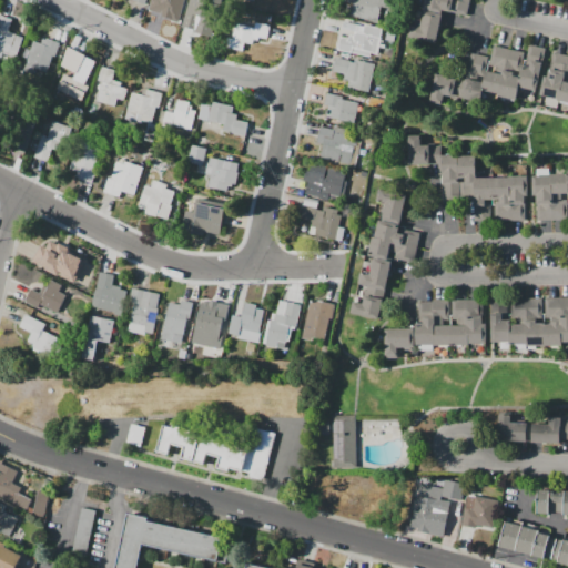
[(181,0),(179,12),(170,9),(168,14),(151,10),(153,0),(181,0)]
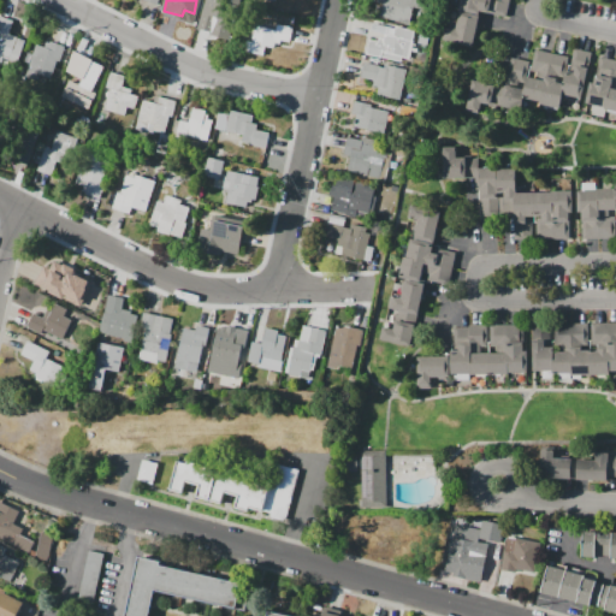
[(202,28),(209,6),(215,7),(217,0),(244,0),(238,24),(221,19),(217,33),(202,28)]
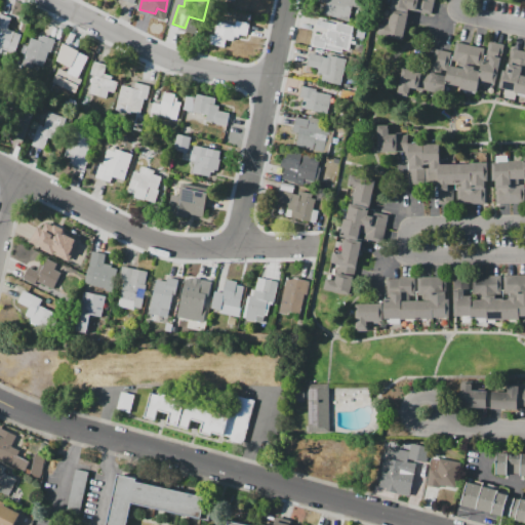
[(321,0),(365,0),(363,8),(353,6),(349,21),(319,13),(321,4),(327,5),(327,3),(321,1),(321,0)]
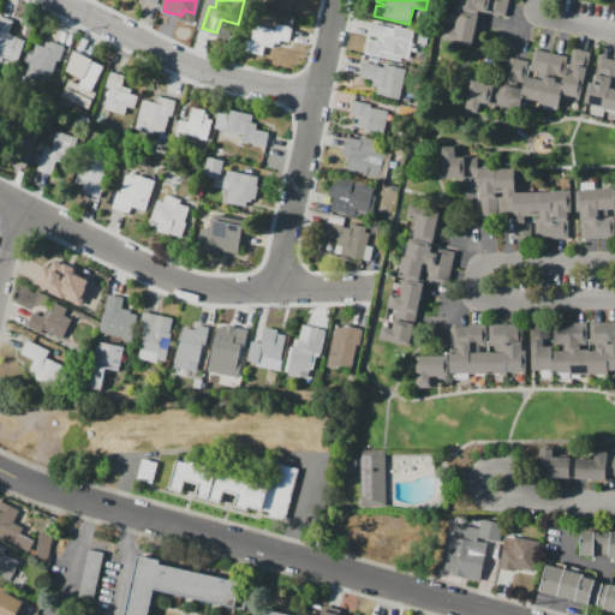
[(509,0),(506,17),(481,11),(479,15),(458,10),(459,0),(509,0)]
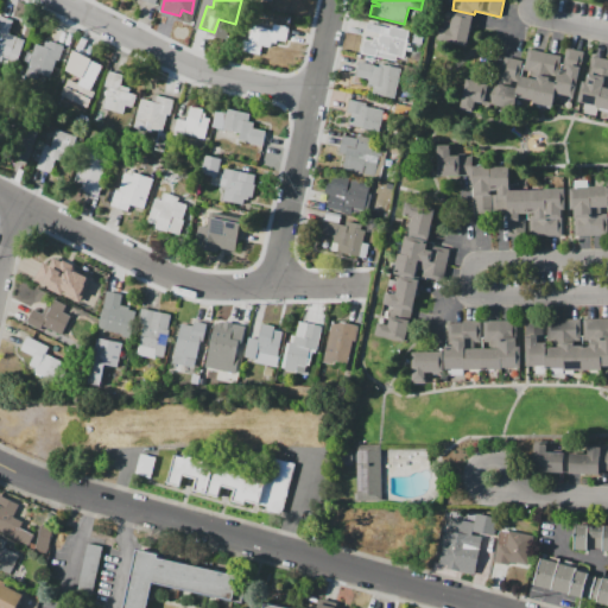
[(454,11),(474,16),(467,46),(437,39),(439,26),(450,29),(454,11)]
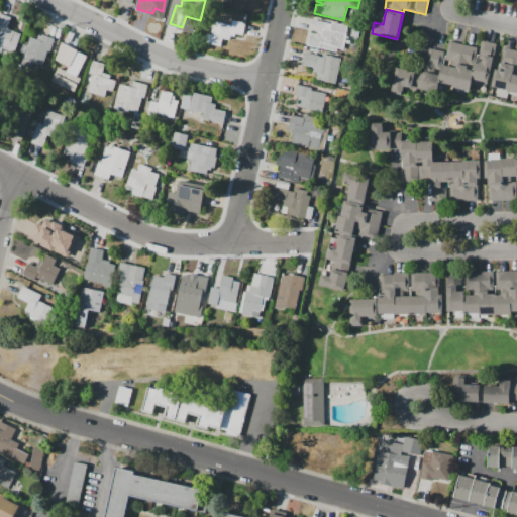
[(0,13),(11,17),(8,28),(15,30),(14,31),(21,34),(13,58),(0,53),(0,13)]
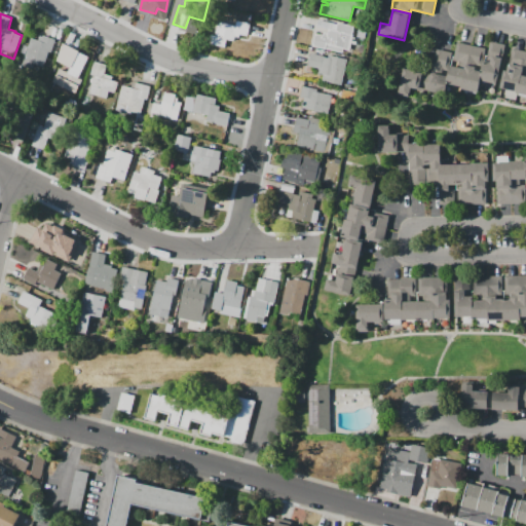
[(233,41),(227,39),(224,48),(209,43),(211,35),(215,36),(219,22),(235,26),(236,21),(251,24),(247,37),(239,35),(238,38),(234,37),(233,41)]
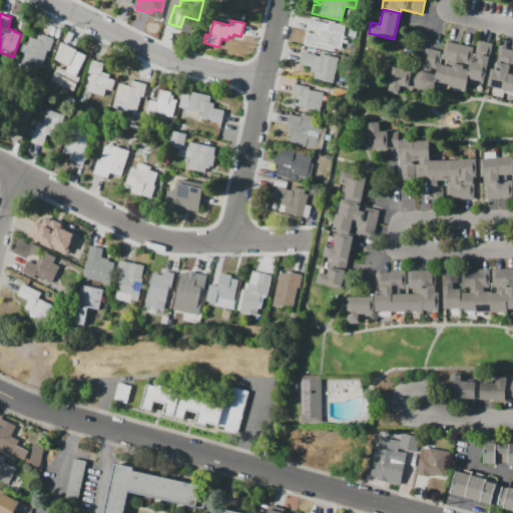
[(347,25),(341,49),(335,48),(334,51),(305,44),(307,33),(315,34),(316,31),(319,32),(320,28),(328,30),(330,21),(347,25)]
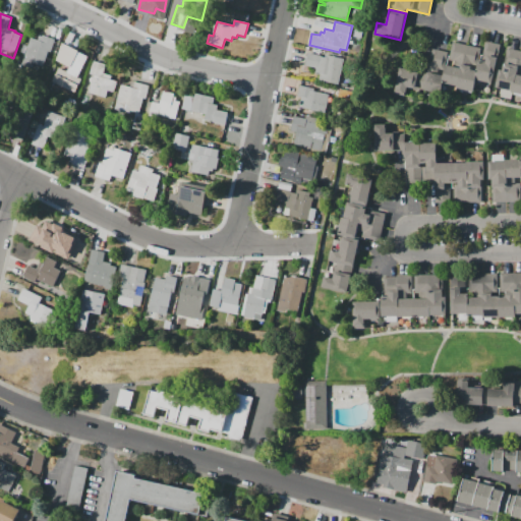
[(355,29),(363,31),(361,39),(353,37),(355,29)]
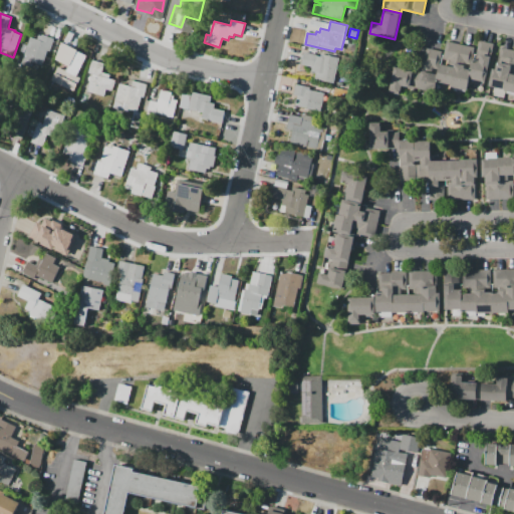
[(22,63),(31,37),(37,39),(39,34),(42,35),(42,34),(54,38),(49,52),(47,52),(42,65),(31,62),(30,66),(22,63)]
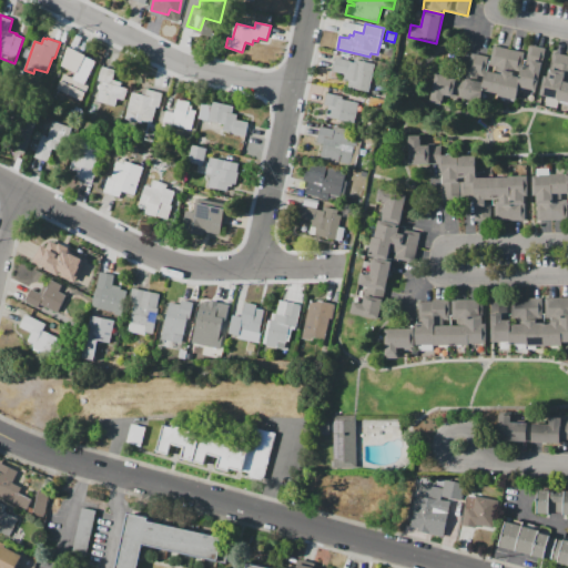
[(498,93),(483,90),(482,90),(486,70),(488,71),(492,57),(494,46),(509,49),(504,74),(503,74),(498,93)]
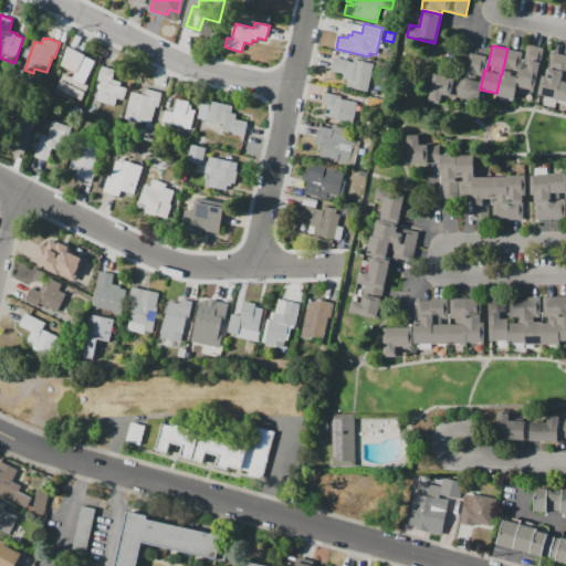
[(522,65),(523,65),(527,45),(544,49),(535,90),(517,85),(522,65)]
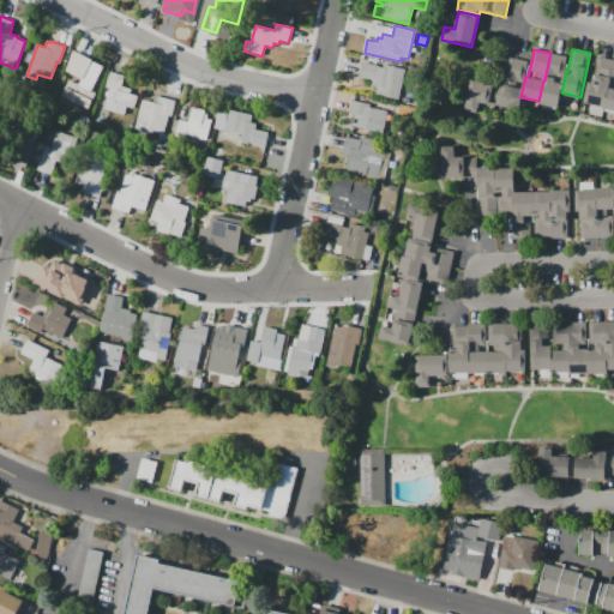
[(551,53),(569,56),(565,71),(566,71),(561,92),(558,107),(539,103),(539,101),(543,80),(545,80),(551,53)]
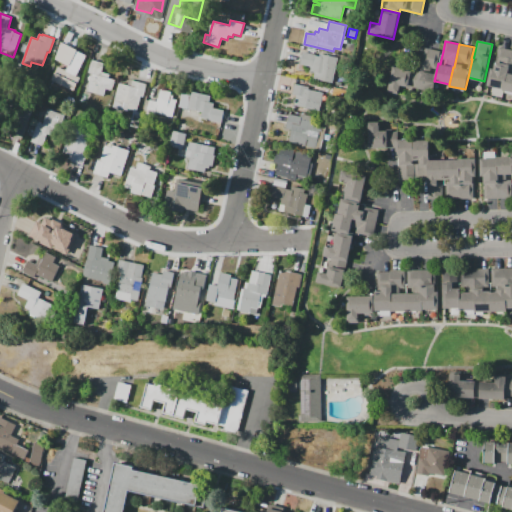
[(503,88),(487,84),(491,68),(494,69),(499,47),(511,49),(511,54),(504,88),(503,88)]
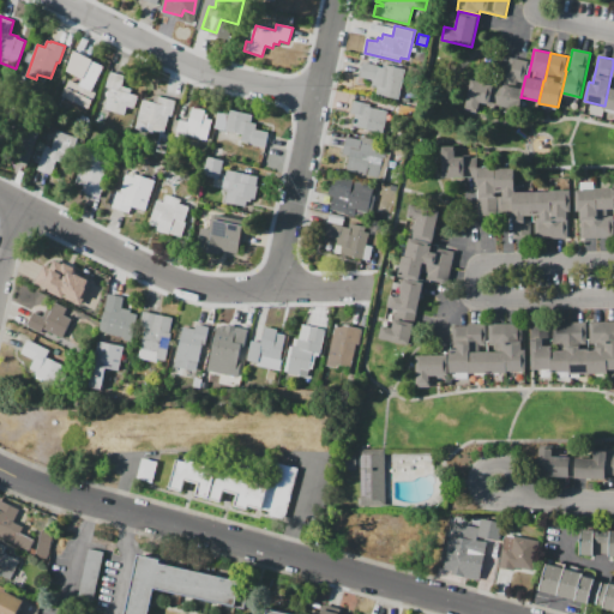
[(522,97),(519,112),(500,108),(500,107),(499,106),(504,86),(510,58),(528,61),(525,76),(521,97),(522,97)]
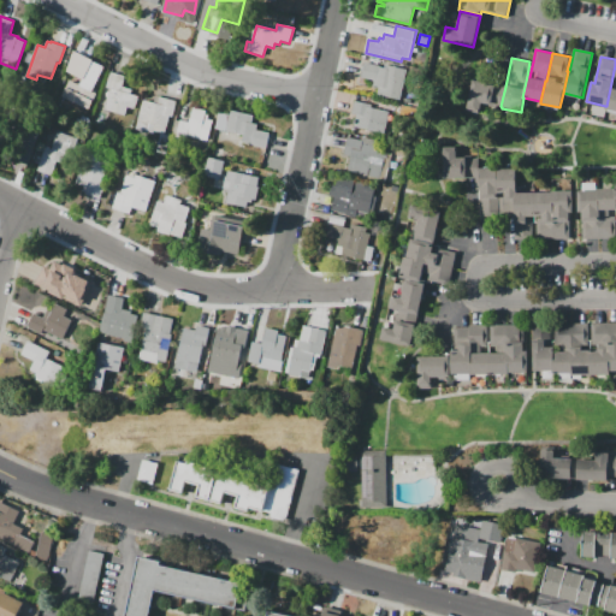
[(104,65),(95,89),(89,87),(83,105),(80,102),(76,112),(60,107),(70,78),(72,78),(75,72),(84,75),(89,59),(104,65)]
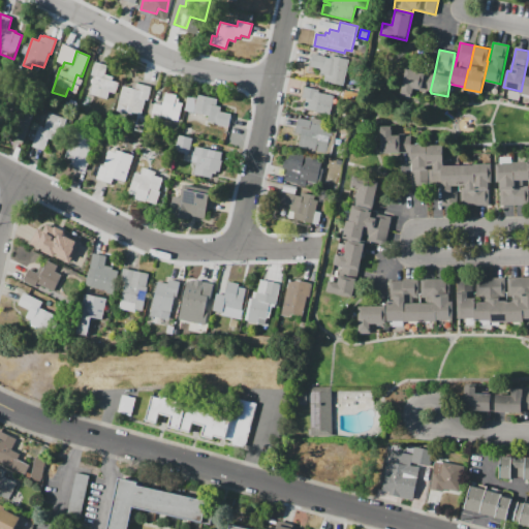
[(312,53),(325,56),(324,58),(330,59),(330,56),(349,60),(343,86),(323,81),(325,74),(320,73),(321,69),(309,66),(312,53)]
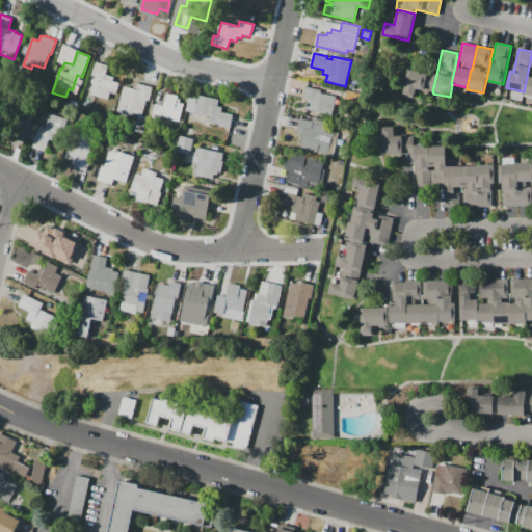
[(531,56),(531,96),(522,94),(523,91),(524,91),(531,56)]
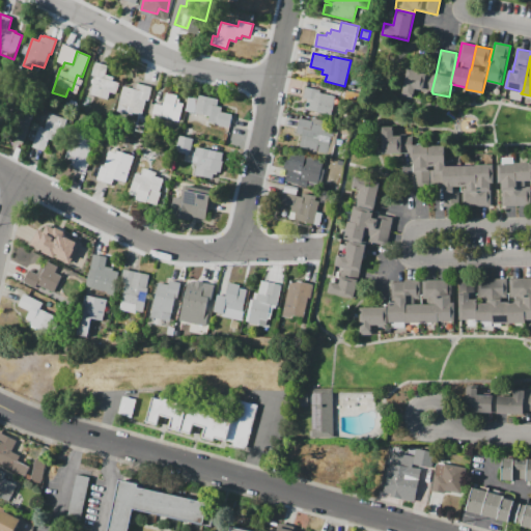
[(93,60),(117,70),(113,81),(119,83),(115,94),(110,92),(107,101),(89,94),(95,77),(88,75),(93,60)]
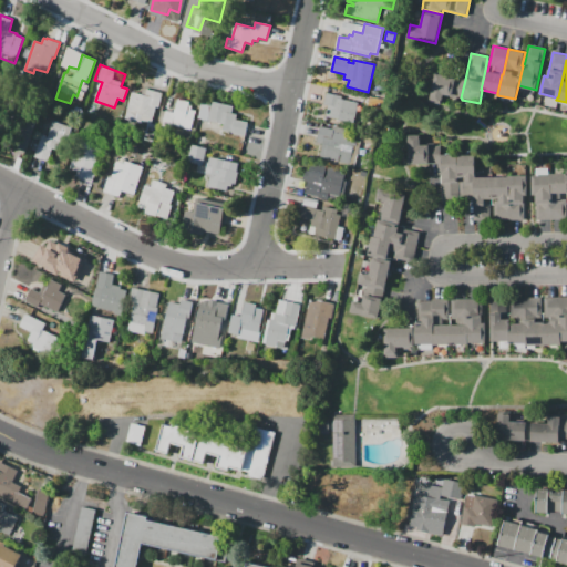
[(461,98),(443,94),(441,104),(430,102),(435,74),(465,80),(461,98)]
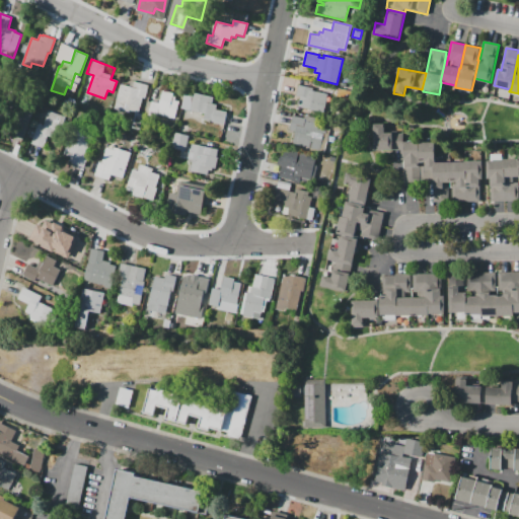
[(120,84),(129,86),(130,80),(148,85),(145,98),(143,98),(139,113),(129,110),(131,105),(121,103),(120,108),(114,106),(120,84)]
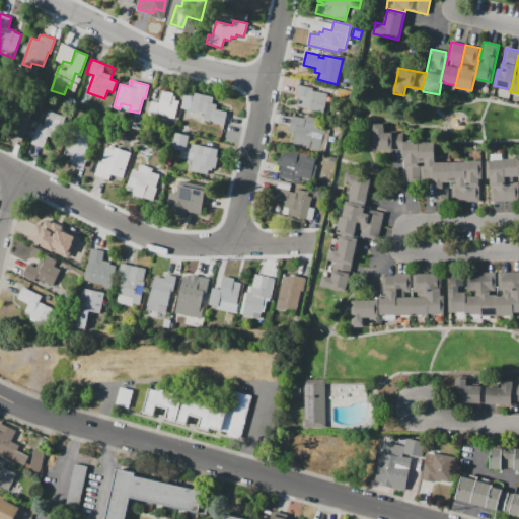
[(298,85),(313,88),(312,90),(328,93),(324,112),(298,105),(300,96),(296,95),(298,85)]
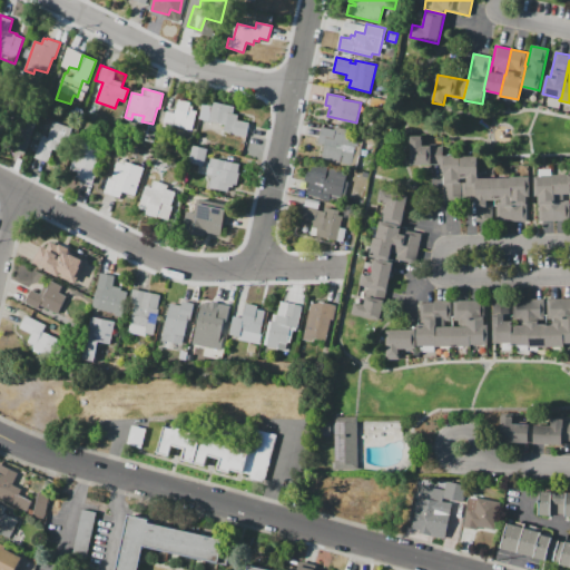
[(164,123),(167,111),(176,114),(179,99),(194,104),(192,110),(197,111),(193,130),(164,123)]
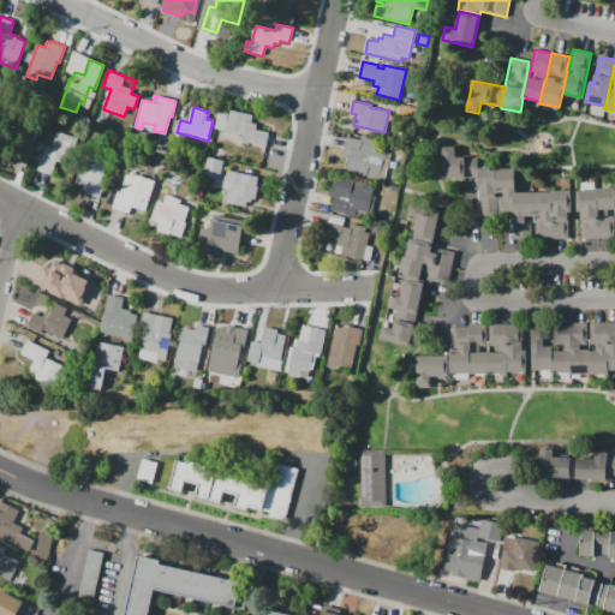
[(219,112),(228,114),(230,109),(254,114),(251,123),(257,124),(256,130),(269,132),(266,148),(242,142),(243,135),(215,127),(219,112)]
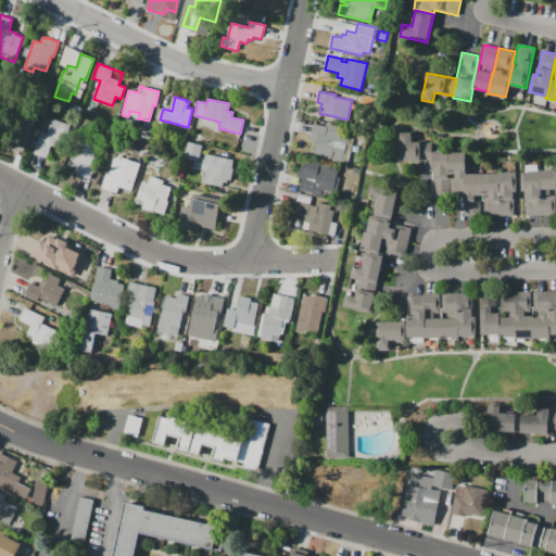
[(26,149),(8,142),(20,110),(38,116),(26,149)]
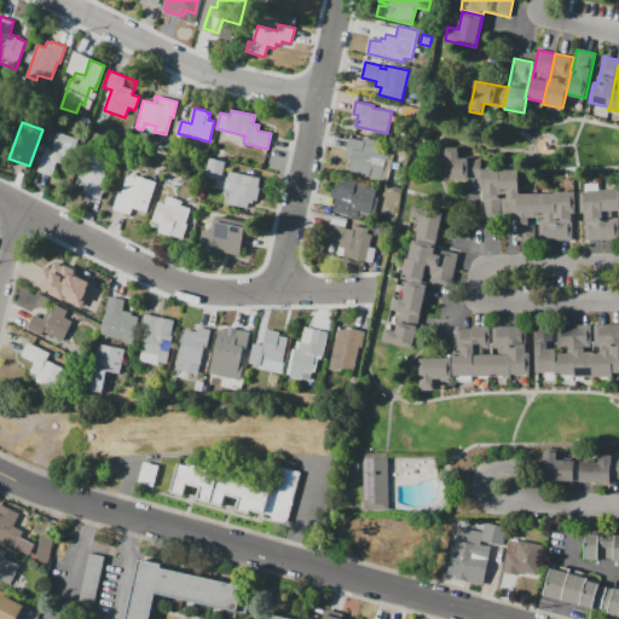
[(52,174),(55,162),(69,165),(75,137),(56,133),(52,150),(42,148),(38,172),(52,174)]
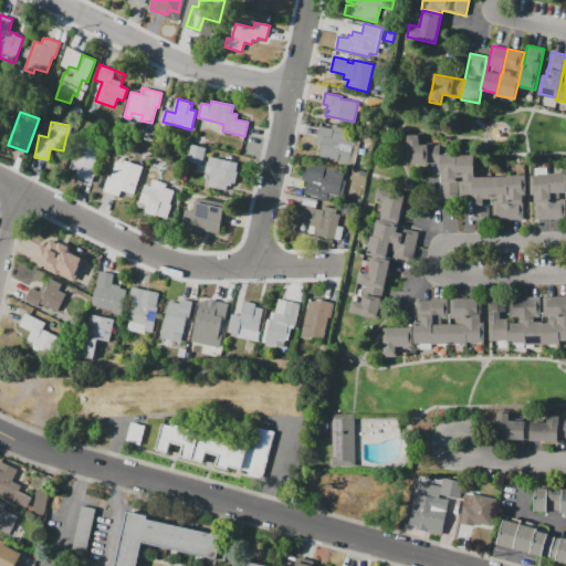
[(320,125),(334,128),(334,132),(346,135),(347,132),(358,135),(356,146),(354,145),(349,164),(318,157),(322,143),(315,142),(320,125)]
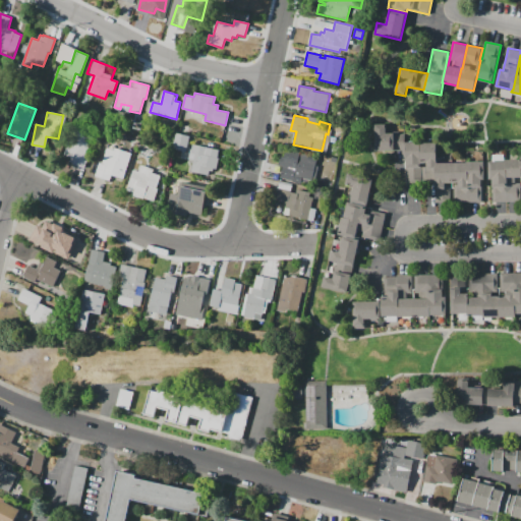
[(84,168),(69,163),(71,157),(64,155),(74,124),(95,131),(87,155),(89,156),(84,168)]
